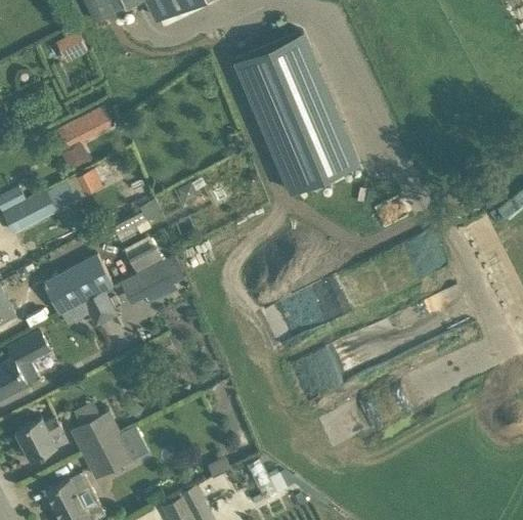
[(83,0),(94,22),(137,0),(83,0)]
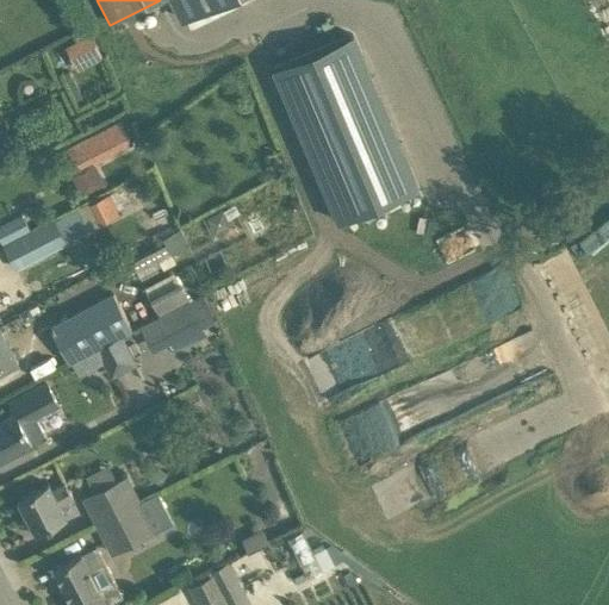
[(89,36),(64,49),(75,74),(101,62),(89,36)]
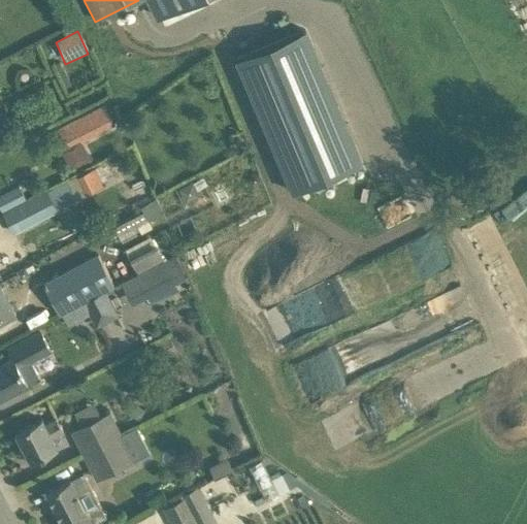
[(239,63),(290,198),(360,172),(309,37),(239,63)]
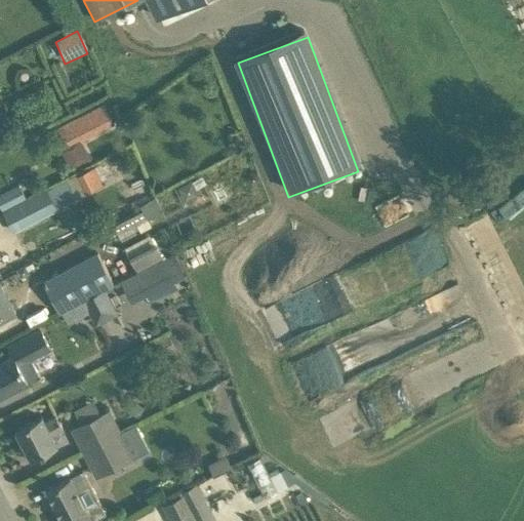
[(105,106),(50,133),(59,155),(114,126),(105,106)]
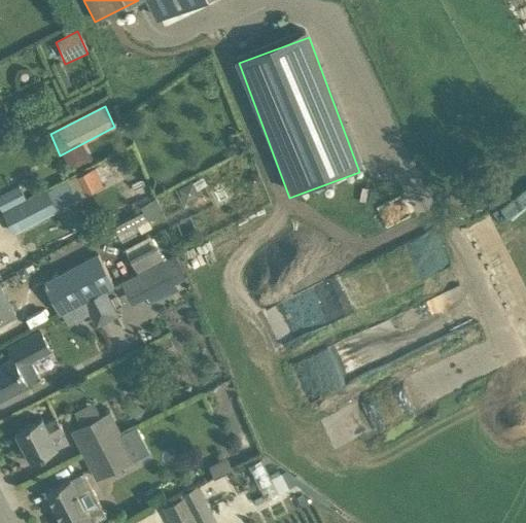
[(114,159),(47,192),(46,190),(26,202),(27,204),(3,215),(12,235),(58,213),(57,211),(123,178),(114,159)]
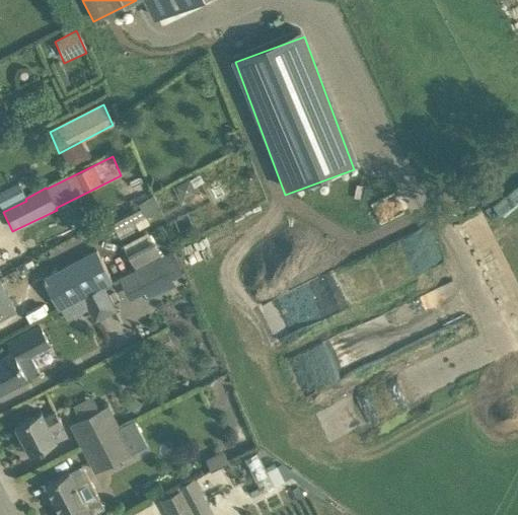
[(115,180),(127,206),(149,195),(138,170),(115,180)]
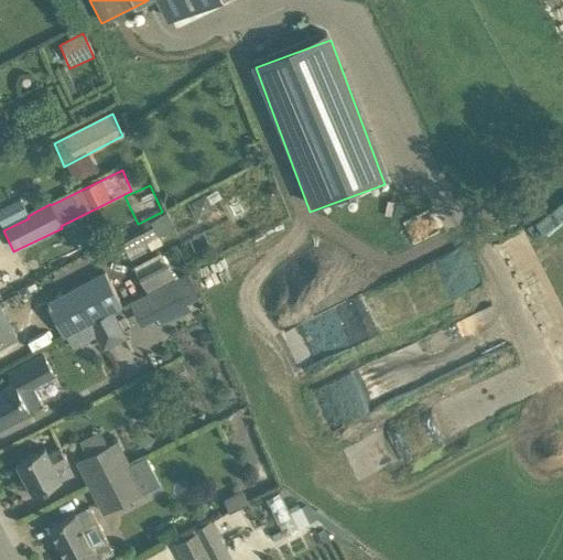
[(205,196),(191,204),(198,218),(213,211),(210,206),(220,201),(216,192),(206,197),(205,196)]
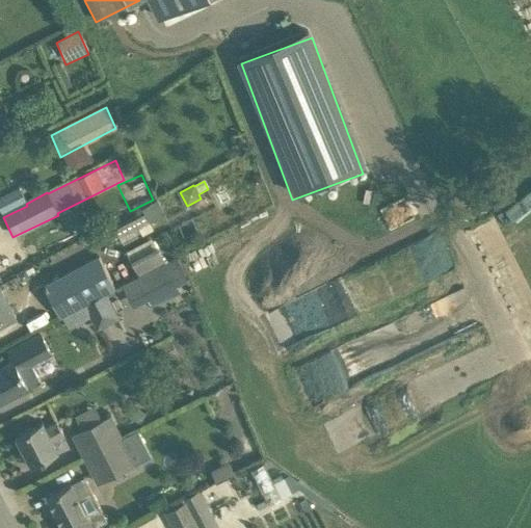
[(2,215),(3,217),(27,206),(26,204),(20,188),(0,198),(0,212),(1,215),(2,215)]
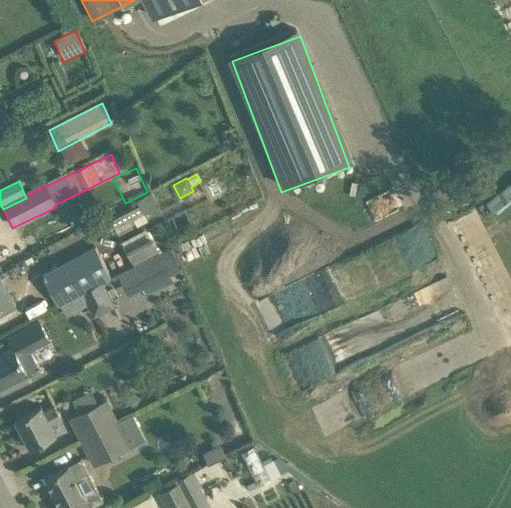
[(145,232),(122,244),(126,252),(125,252),(133,267),(158,253),(151,239),(149,240),(145,232)]
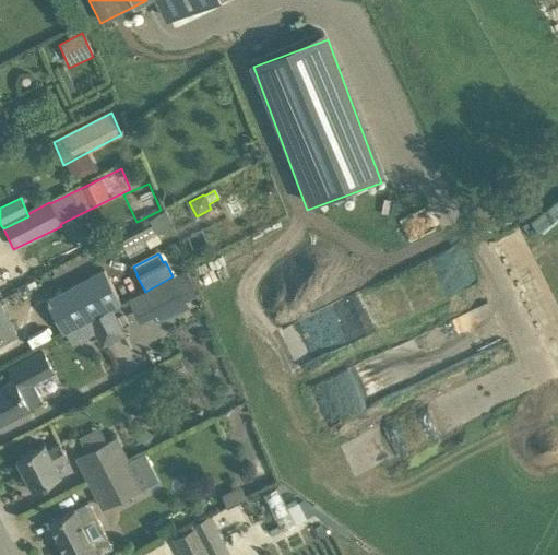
[(413,267),(428,306),(462,293),(447,254),(413,267)]
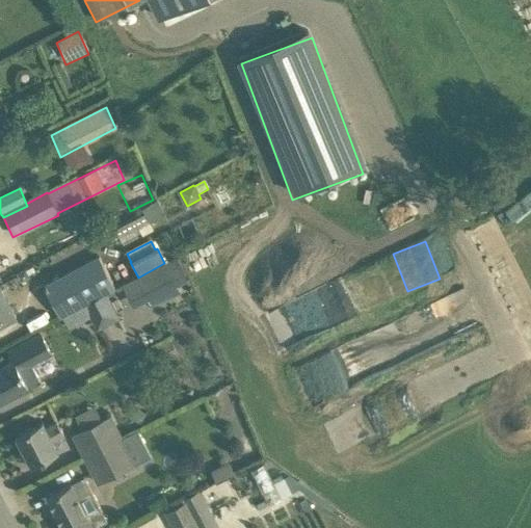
[(44,285),(59,319),(82,307),(106,294),(114,290),(99,257),(44,285)]
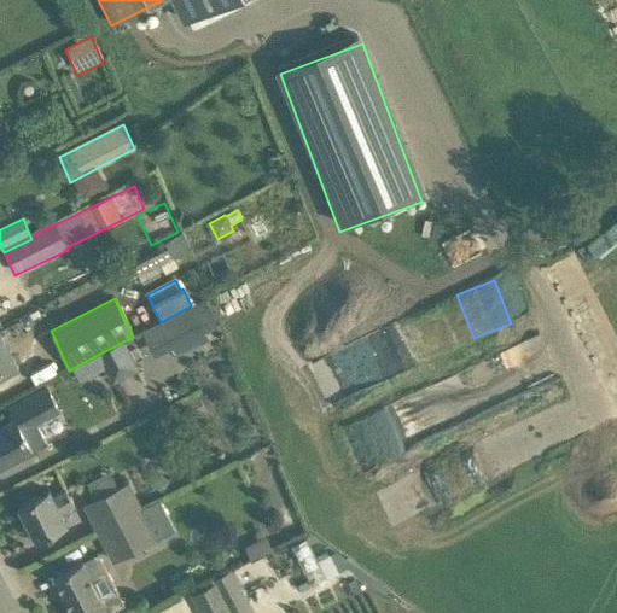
[(192,309),(158,325),(172,351),(175,358),(209,343),(204,334),(192,309)]
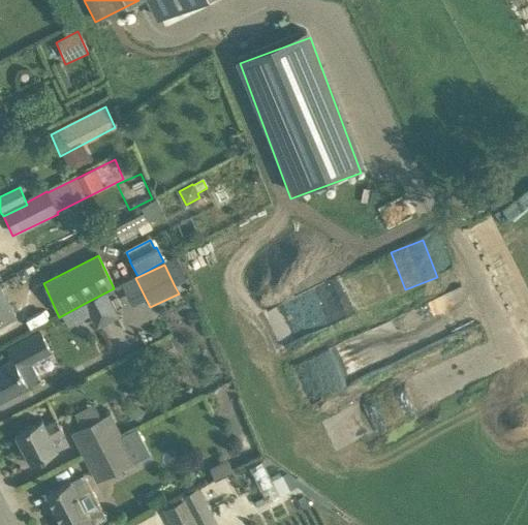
[(105,292),(82,305),(89,318),(96,332),(100,330),(114,321),(119,319),(105,292)]
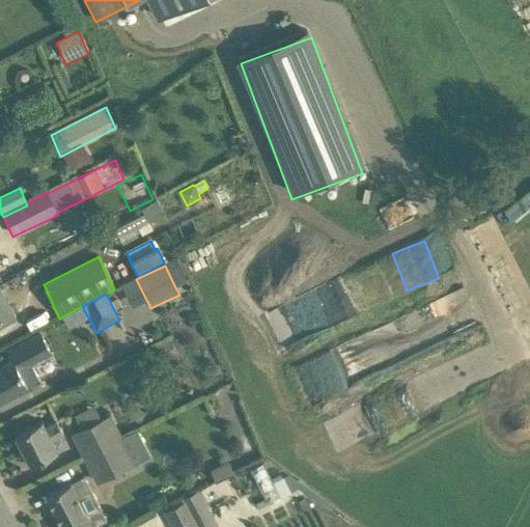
[(11,362),(2,367),(0,368),(0,401),(38,382),(32,368),(52,358),(40,336),(7,354),(11,362)]
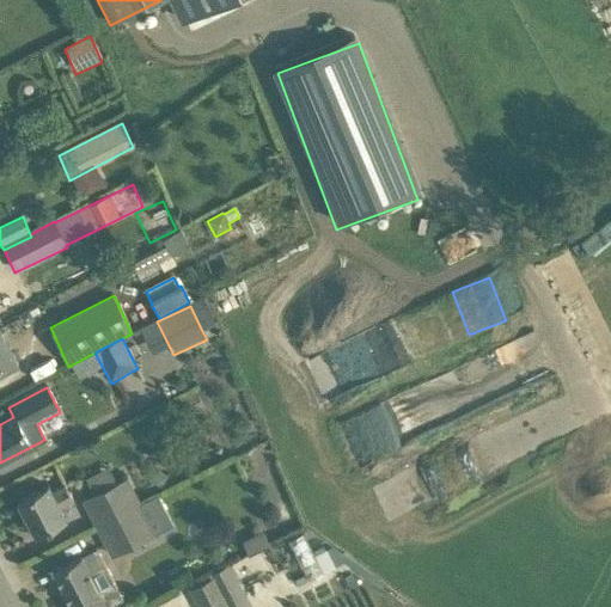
[(354,470),(413,443),(393,400),(335,425),(354,470)]
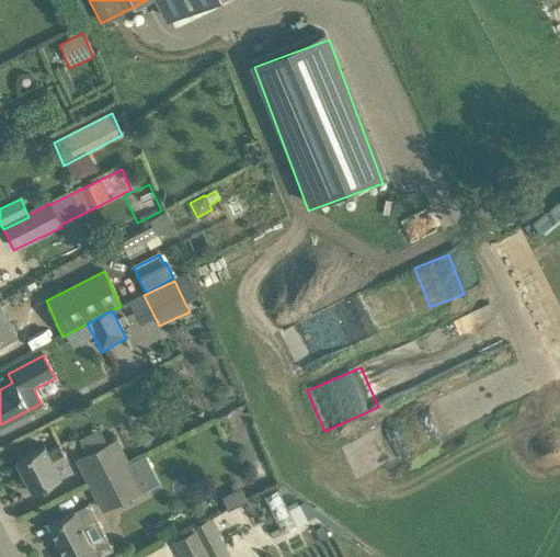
[(138,442),(146,448),(152,439),(145,433),(138,442)]
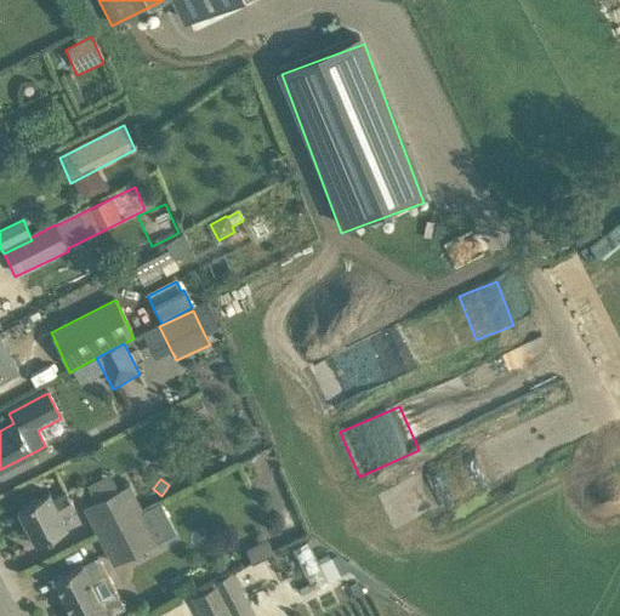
[(84,509),(98,537),(144,513),(131,485),(84,509)]
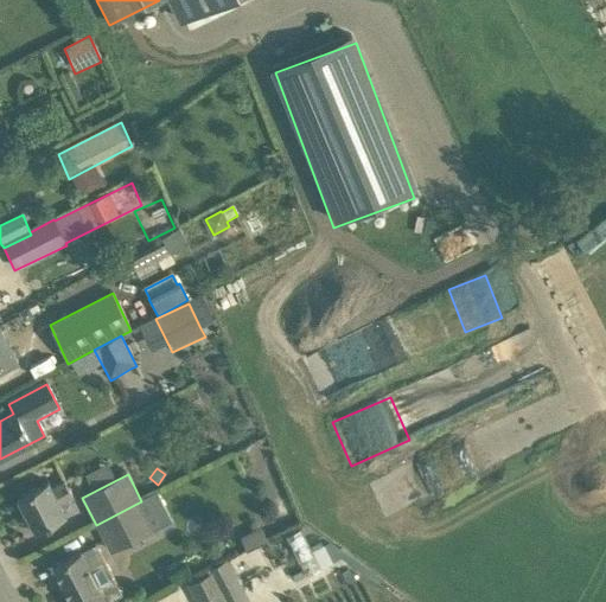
[(46,485),(38,488),(17,500),(34,533),(63,519),(57,507),(71,500),(63,484),(49,491),(46,485)]
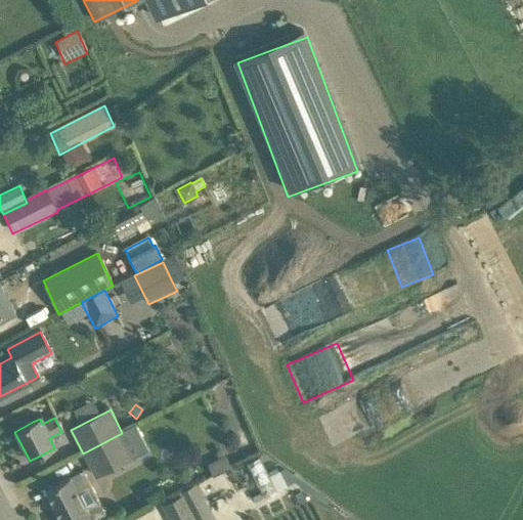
[(83,453),(95,478),(135,458),(122,433),(83,453)]
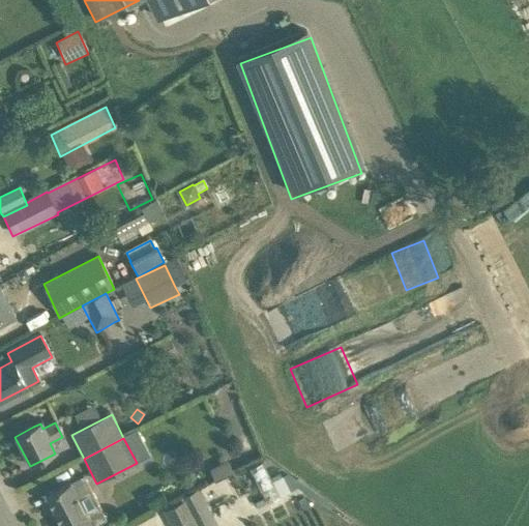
[(106,490),(155,466),(151,458),(100,481),(106,490)]
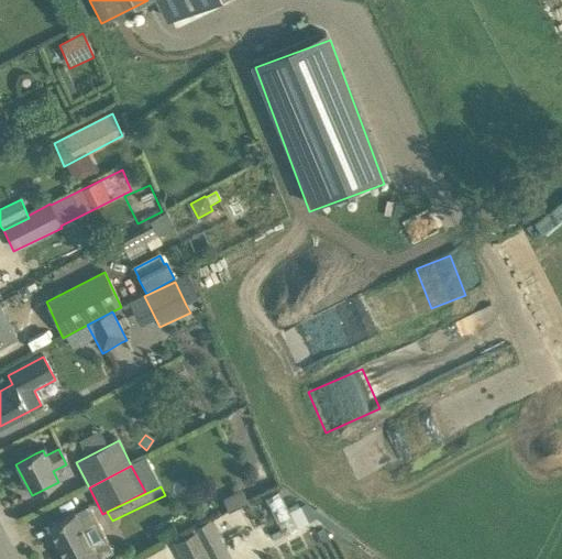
[(239,495),(223,503),(228,513),(243,505),(239,495)]
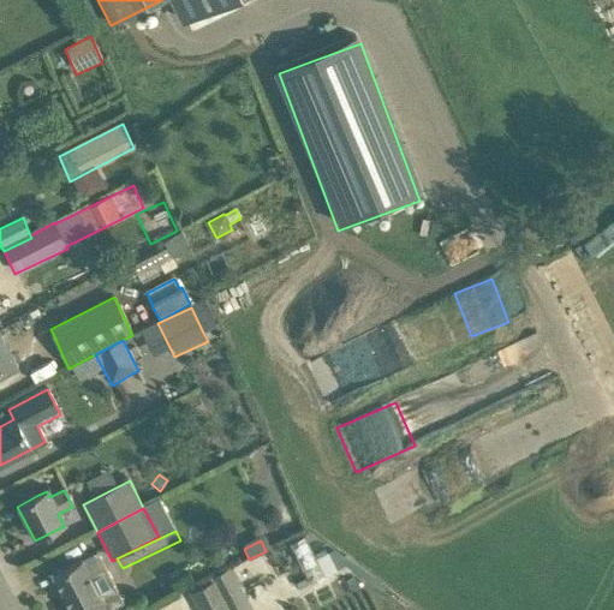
[(328,555),(316,561),(325,579),(337,573),(328,555)]
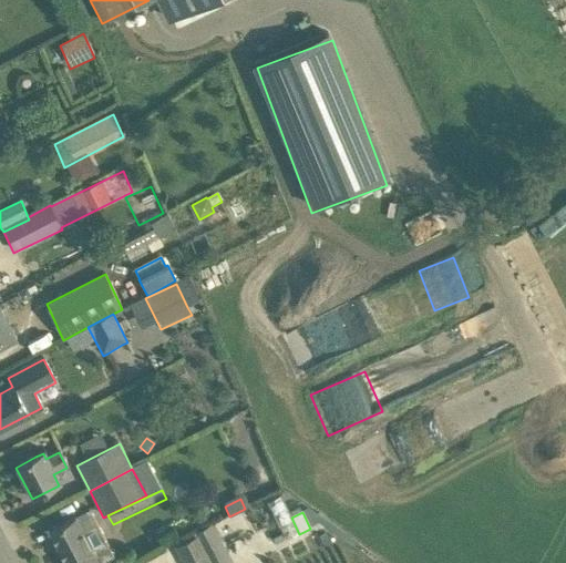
[(174,545),(183,562),(232,562),(213,524),(174,545)]
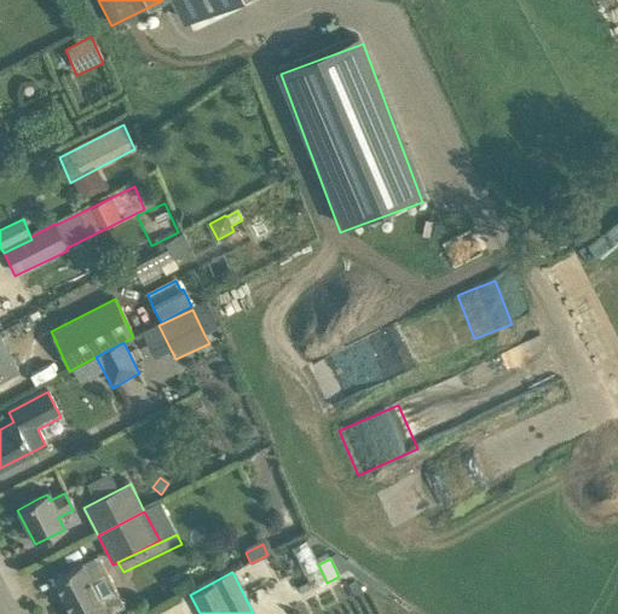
[(116,613),(125,609),(108,573),(63,596),(71,613),(116,613)]
